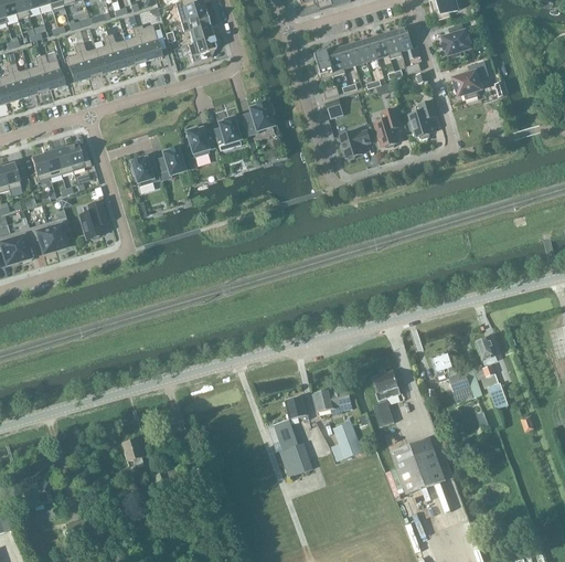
[(0,0),(4,16),(17,12),(12,0),(0,0)]
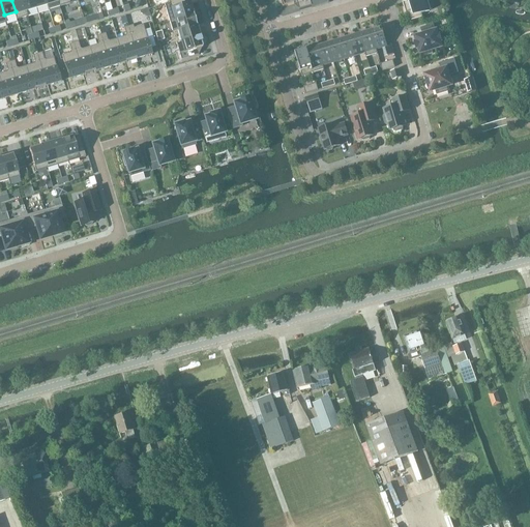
[(26,8),(24,0),(11,0),(16,11),(17,17),(28,13),(26,8)]
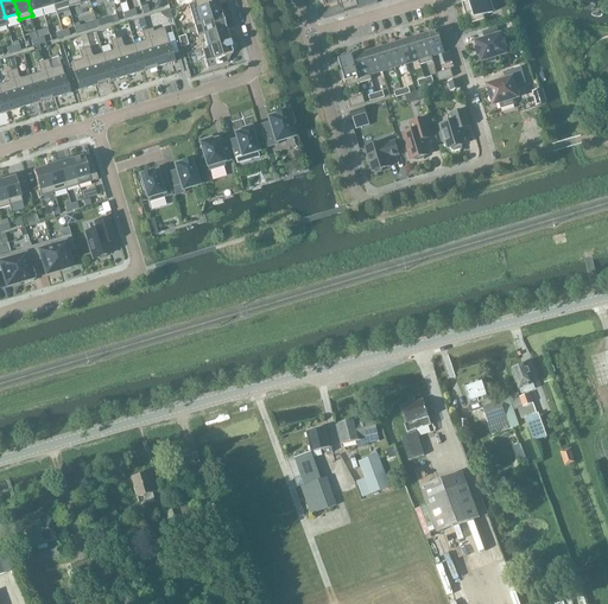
[(43,6),(40,0),(27,0),(30,10),(43,6)]
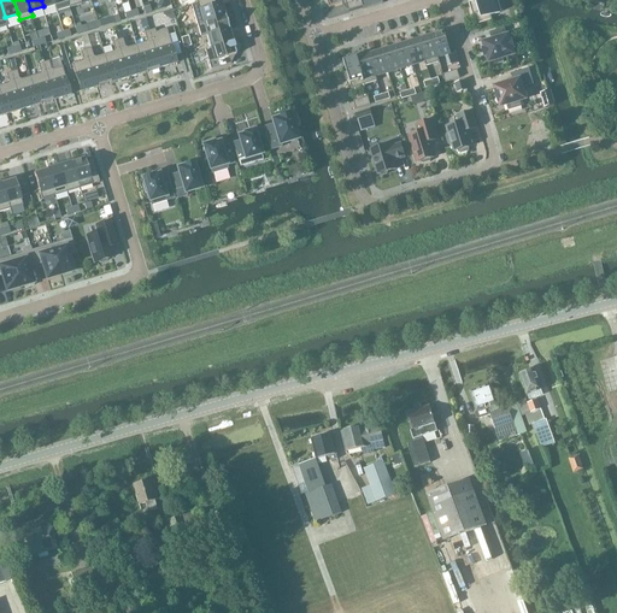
[(198,0),(192,3),(198,21),(198,22),(225,13),(224,13),(221,0),(215,3),(213,0),(198,0)]
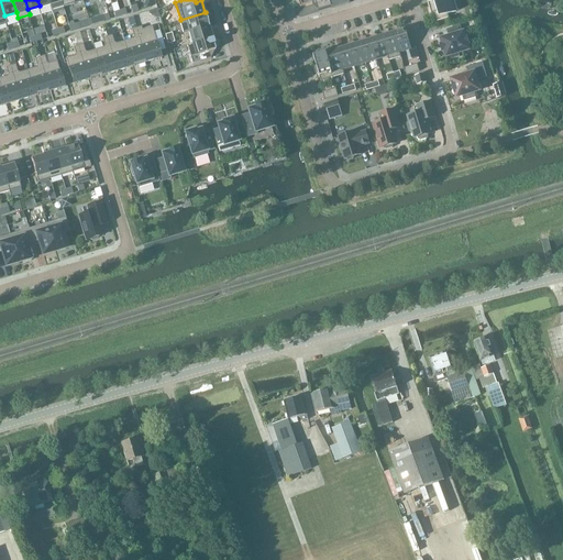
[(456,9),(453,0),(430,0),(428,1),(431,11),(434,10),(438,20),(449,15),(448,11),(456,9)]
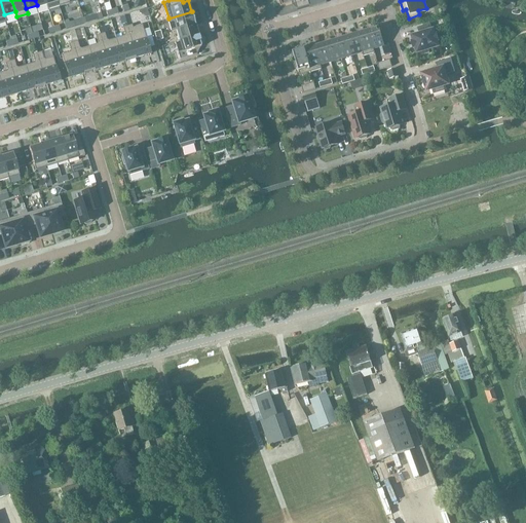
[(192,11),(168,19),(172,29),(177,28),(195,22),(192,11)]
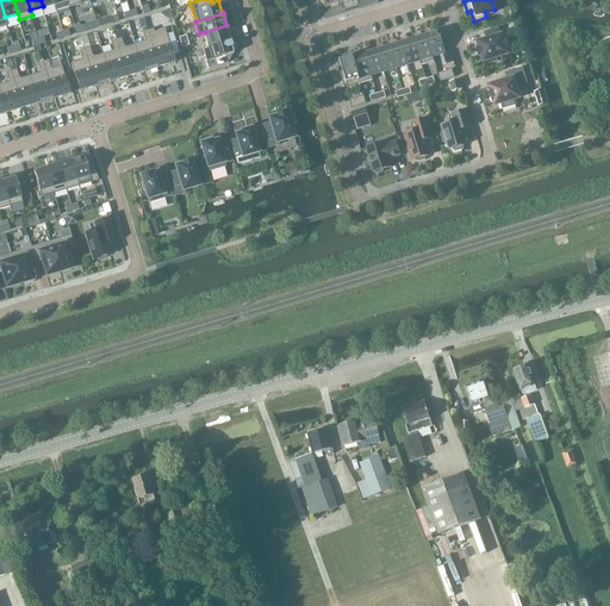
[(153,25),(148,27),(159,64),(175,60),(165,25),(154,29),(153,25)]
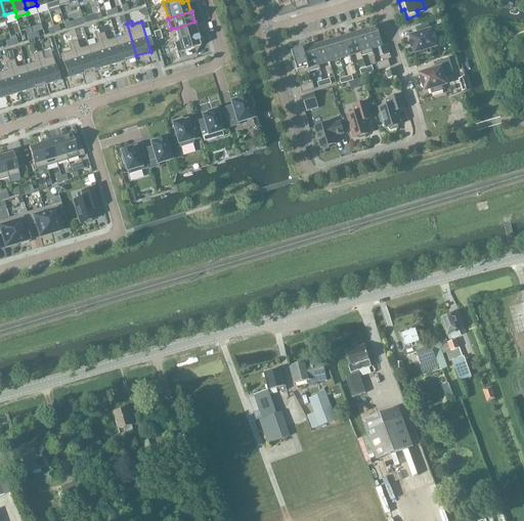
[(194,22),(176,28),(179,38),(198,33),(194,23),(194,22)]
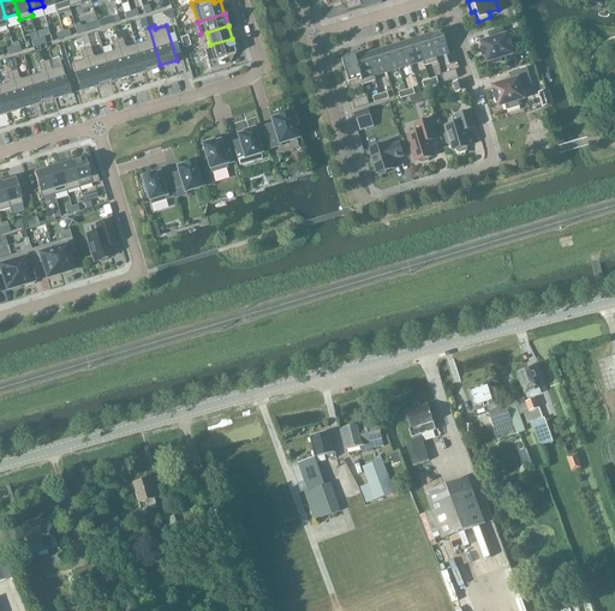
[(511,46),(513,46),(511,37),(508,39),(506,33),(503,25),(488,29),(490,37),(483,40),(484,45),(482,46),(484,54),(487,53),(488,59),(491,58),(494,61),(502,59),(501,54),(512,52),(511,46)]
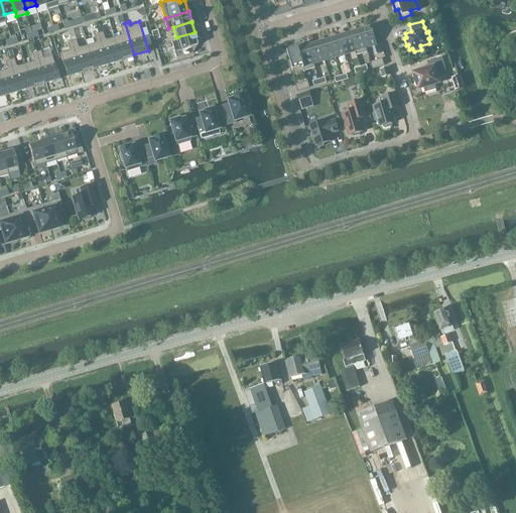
[(121,32),(114,34),(121,58),(134,54),(125,23),(120,24),(122,30),(121,32)]
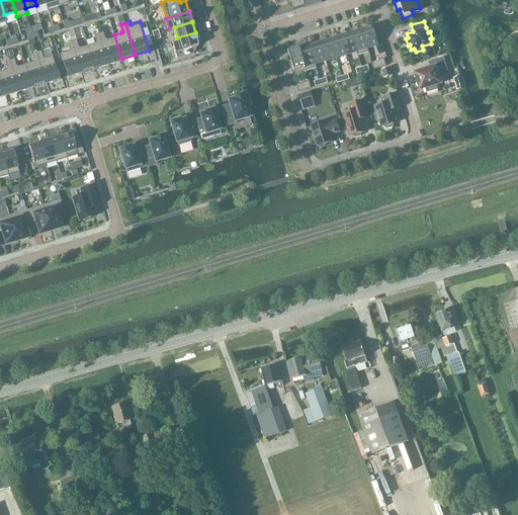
[(365,26),(363,27),(362,27),(368,46),(378,43),(377,38),(380,37),(378,31),(375,32),(373,24),(365,23),(365,26)]
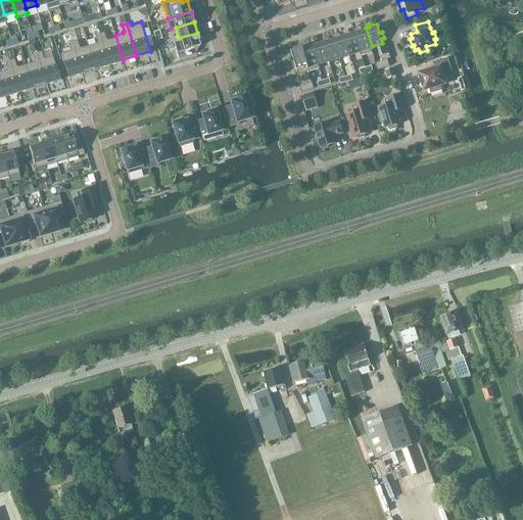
[(355,31),(361,49),(363,53),(373,50),(372,46),(366,28),(359,28),(359,30),(355,31)]
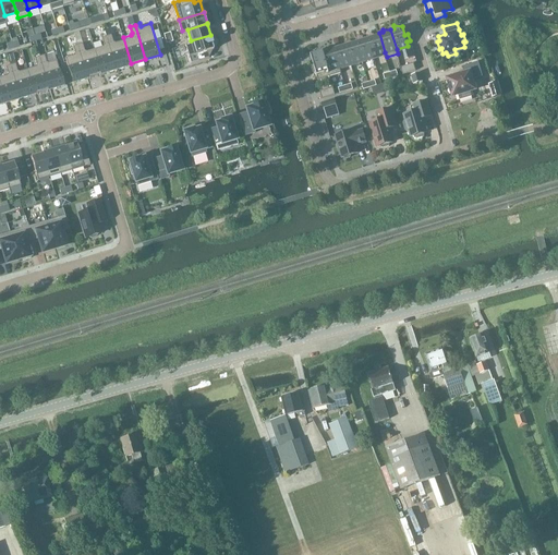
[(111,32),(106,34),(117,68),(131,63),(123,37),(114,40),(113,39),(111,32)]
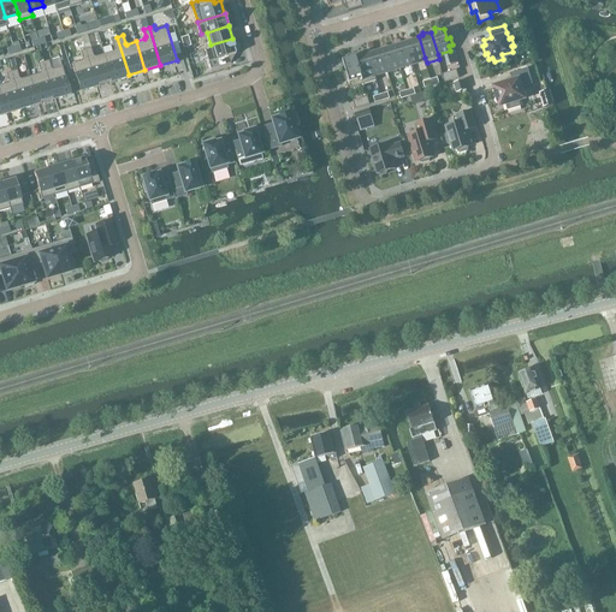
[(419,36),(410,36),(410,40),(407,40),(407,41),(413,61),(425,58),(419,36)]
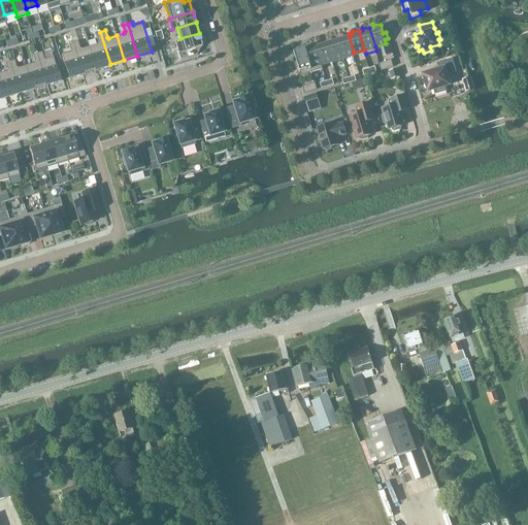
[(97,41),(89,43),(96,68),(110,64),(100,32),(96,33),(98,39),(97,41)]
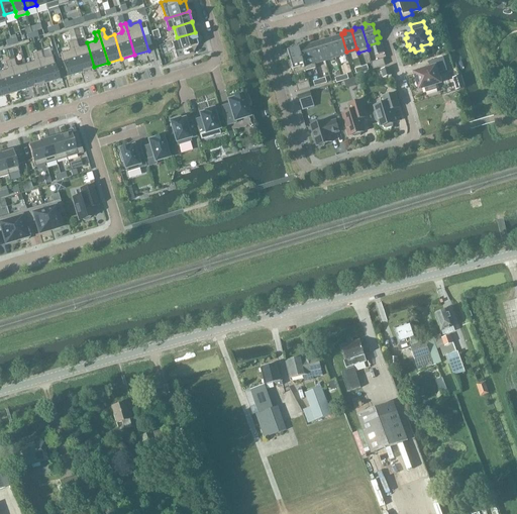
[(177,37),(172,39),(177,56),(182,55),(194,50),(192,44),(198,43),(195,32),(177,37)]
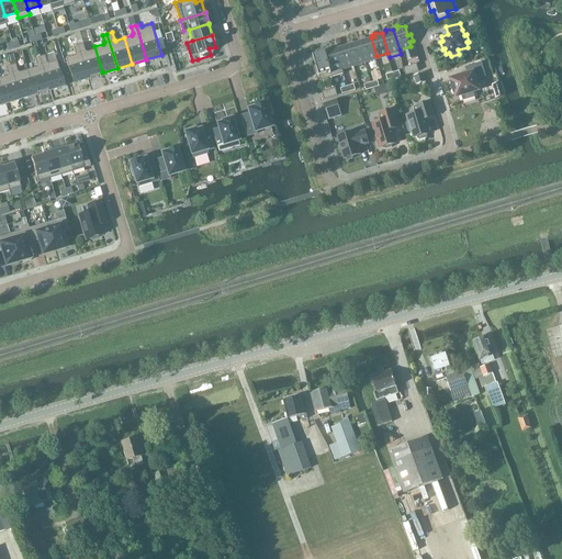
[(371,36),(362,36),(362,40),(360,41),(359,41),(366,59),(377,56),(371,37),(371,36)]
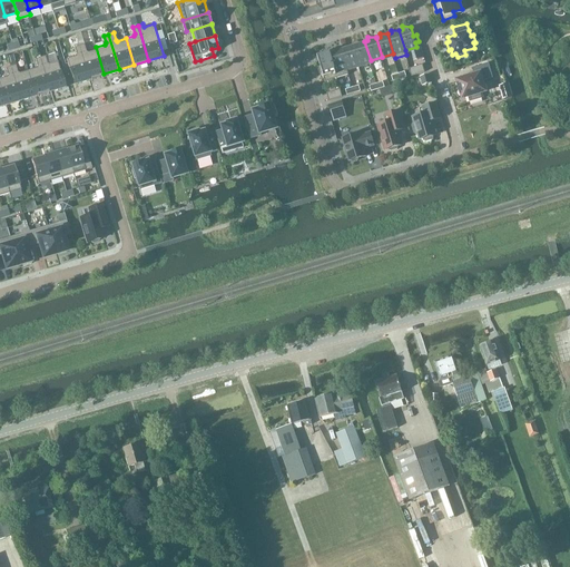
[(364,40),(356,40),(356,44),(353,45),(359,65),(371,60),(364,41),(365,41),(364,40)]
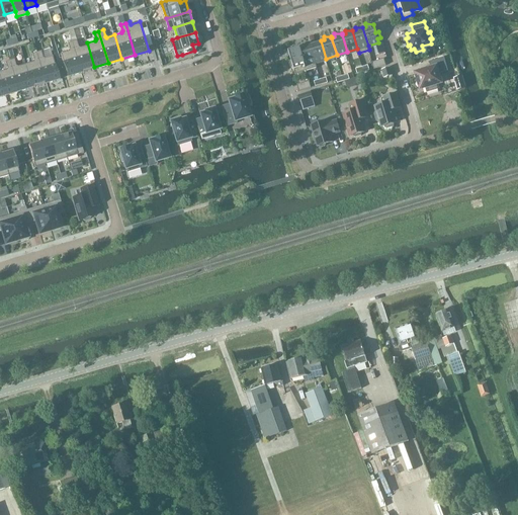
[(76,37),(72,39),(81,71),(94,67),(87,43),(80,46),(78,45),(76,37)]
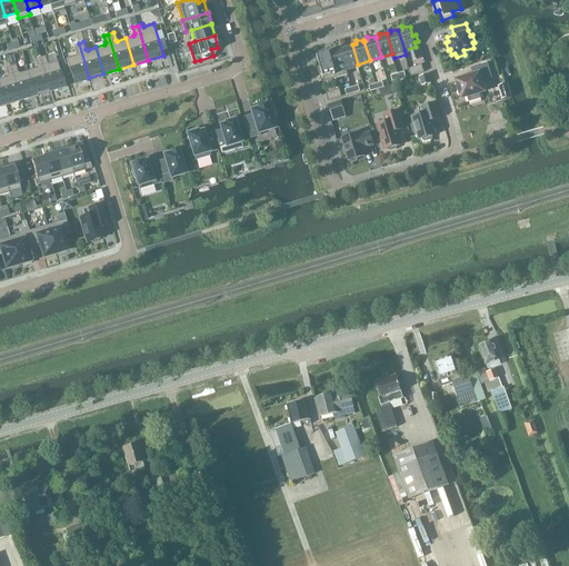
[(73,82),(89,78),(79,43),(73,45),(76,51),(75,53),(66,56),(73,82)]
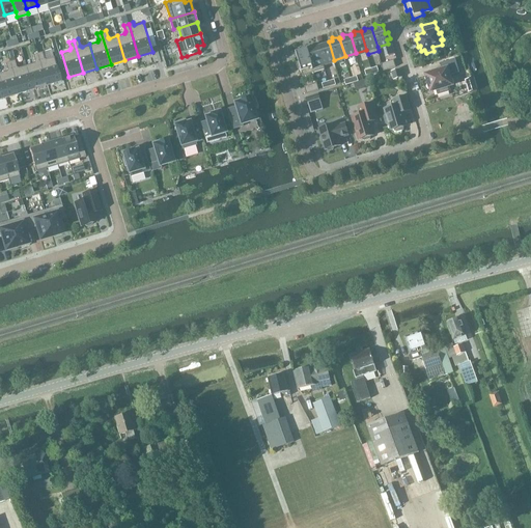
[(329,40),(322,40),(322,44),(318,45),(324,63),(334,60),(329,42),(329,40)]
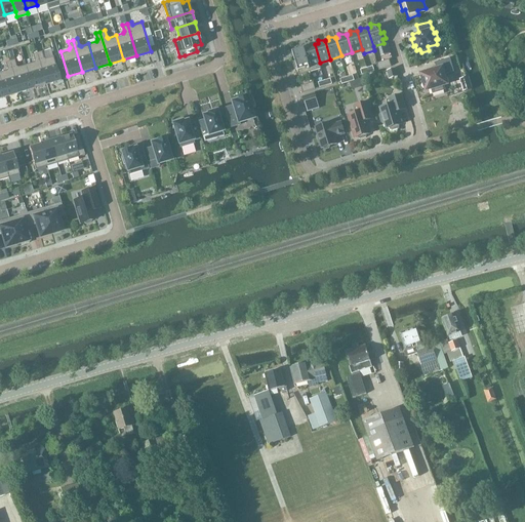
[(315,43),(307,43),(307,46),(305,47),(304,46),(311,70),(321,66),(320,63),(315,44),(315,43)]
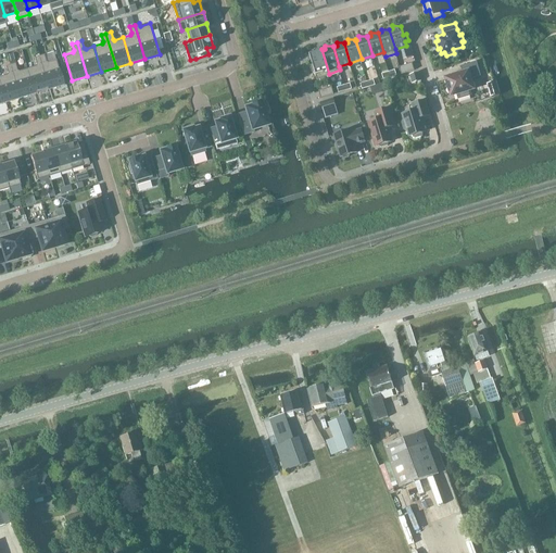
[(317,77),(329,74),(321,49),(321,50),(318,51),(318,50),(310,52),(313,62),(311,63),(312,70),(315,68),(317,77)]
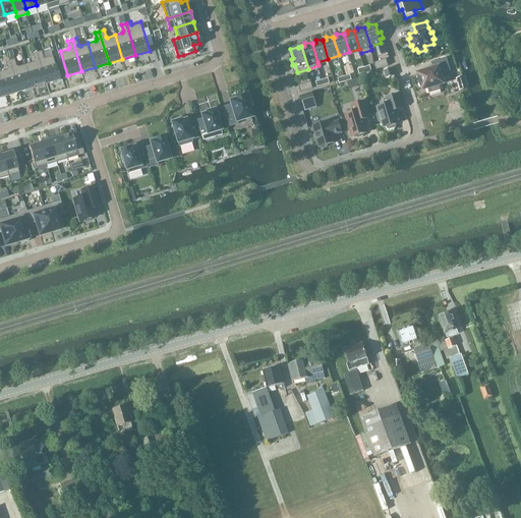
[(42,49),(37,50),(47,81),(60,77),(53,54),(45,56),(44,55),(42,49)]
